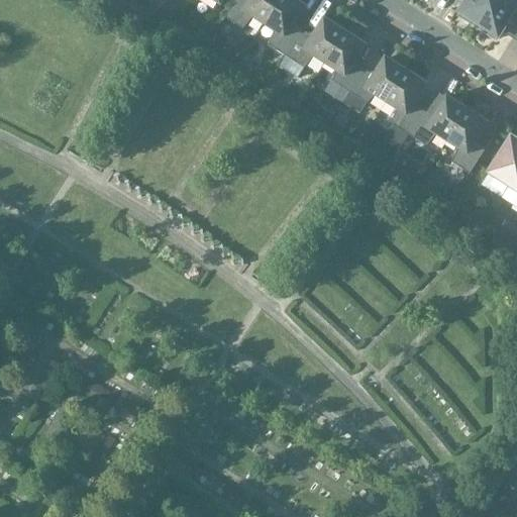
[(149,0),(148,2),(161,9),(166,0),(149,0)]
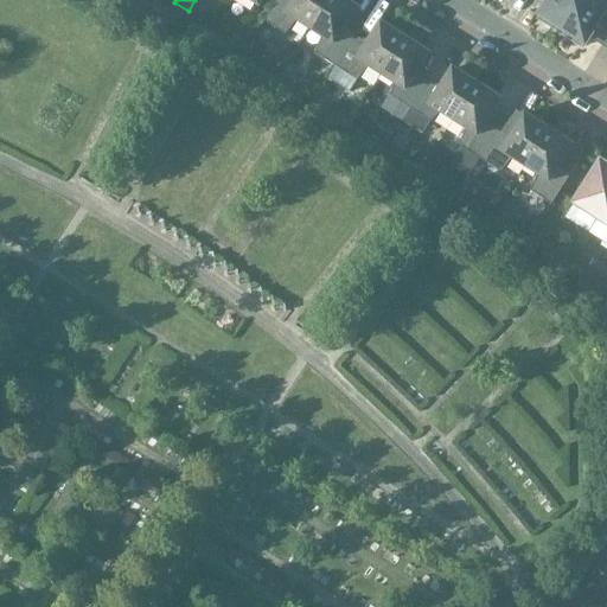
[(310,29),(327,0),(276,0),(263,20),(285,34),(296,21),(310,29)]
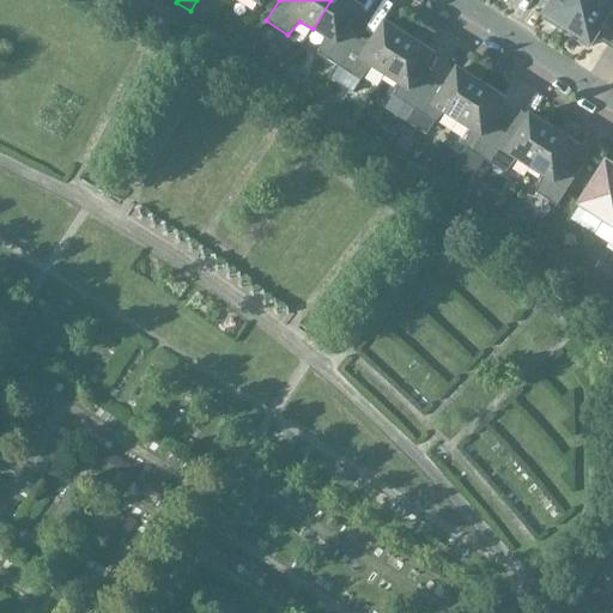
[(317,54),(339,67),(358,37),(347,29),(360,8),(347,0),(331,0),(313,29),(325,37),(317,54)]
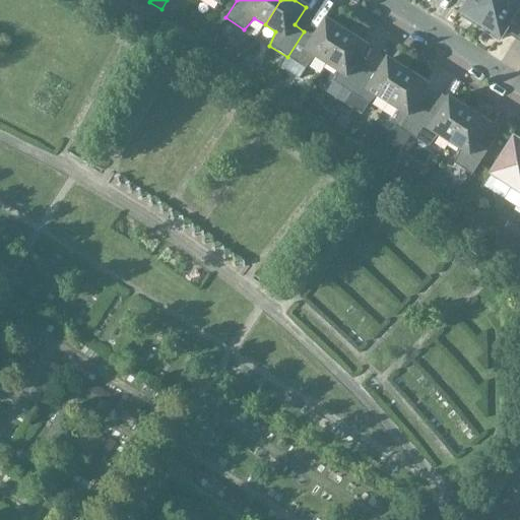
[(481,25),(497,0),(469,0),(460,16),(476,26),(478,23),(481,25)]
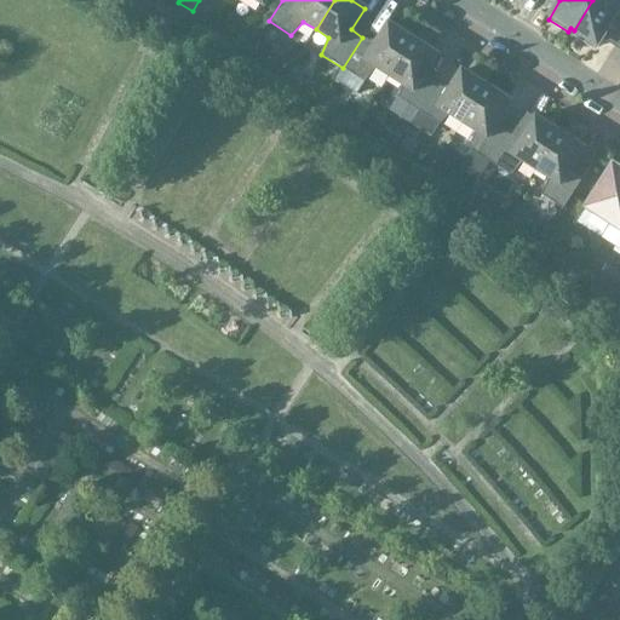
[(619,0),(592,0),(574,30),(578,33),(575,36),(595,49),(601,39),(612,22),(619,27),(619,0)]
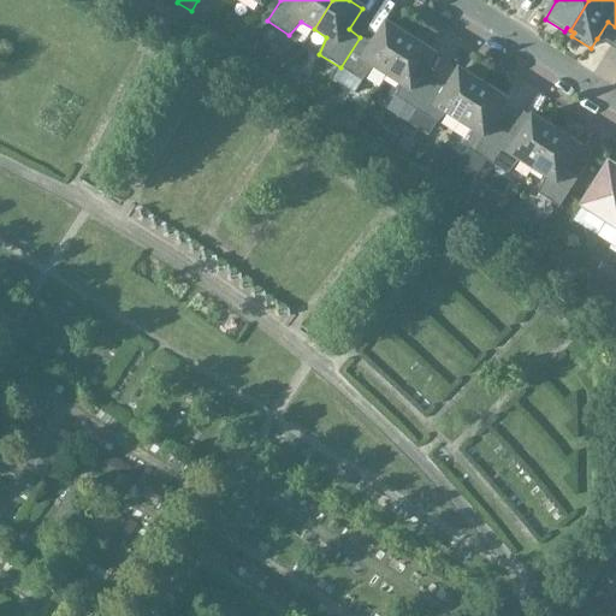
[(341,67),(333,80),(355,93),(362,82),(374,67),(386,76),(410,39),(386,23),(372,45),(360,37),(341,67)]
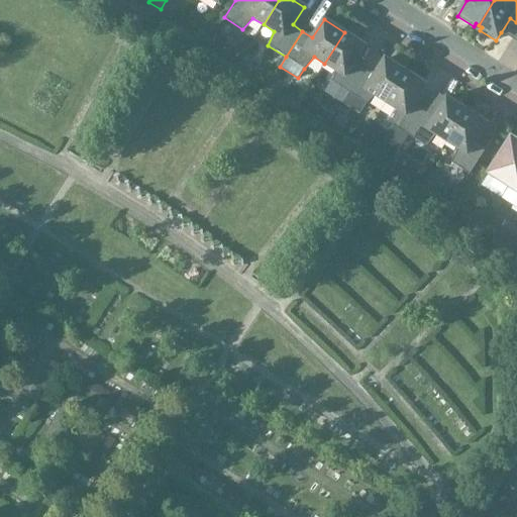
[(344,32),(324,64),(335,71),(332,82),(349,93),(364,70),(353,64),(365,45),(344,32)]
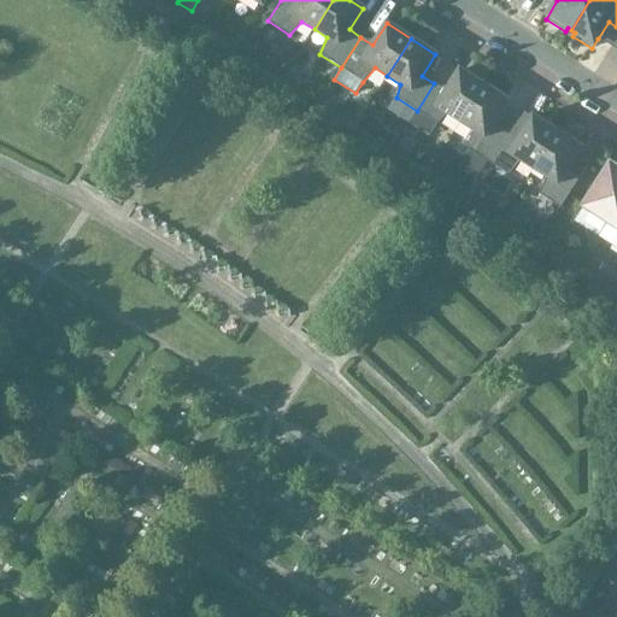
[(291,60),(270,47),(260,62),(281,76),(291,60)]
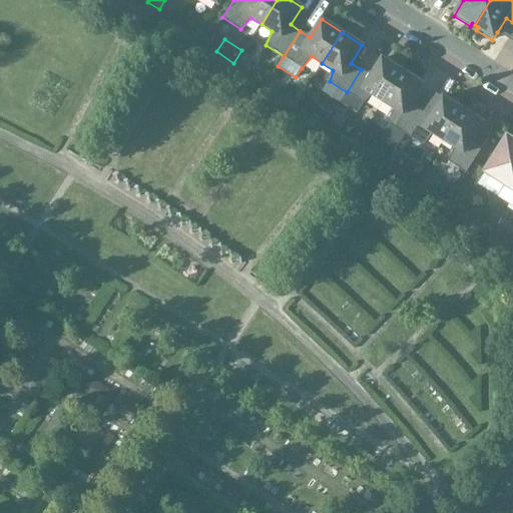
[(361,69),(347,92),(364,102),(365,101),(373,95),(383,102),(403,71),(382,58),(371,76),(361,69)]
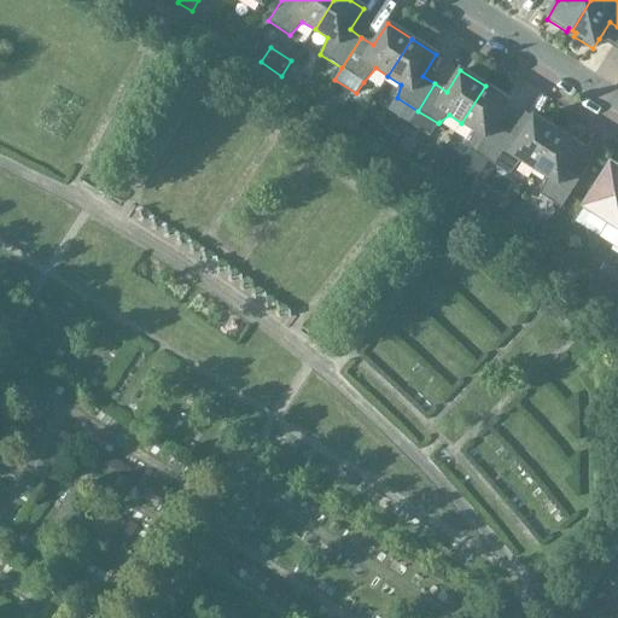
[(509,101),(485,86),(461,123),(474,130),(466,149),(471,151),(488,162),(508,130),(496,123),(509,101)]
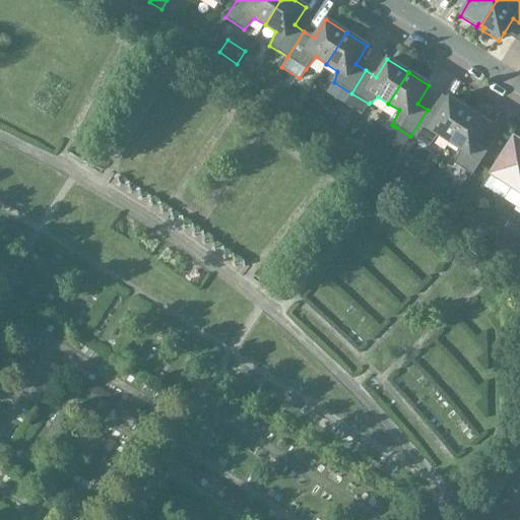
[(428,110),(410,136),(429,147),(439,136),(450,142),(469,112),(449,99),(448,100),(438,116),(428,110)]
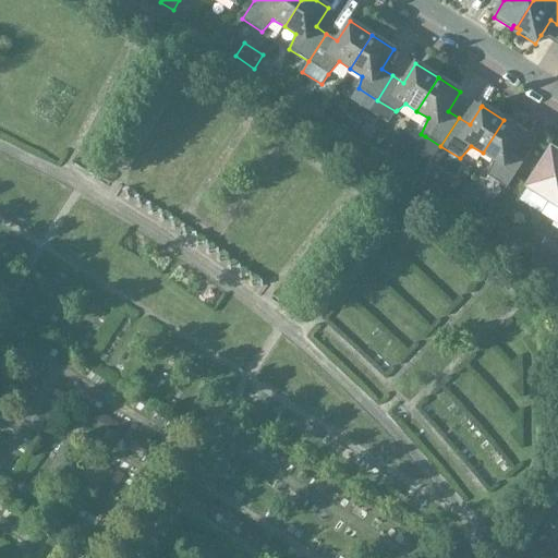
[(340,128),(352,135),(359,125),(346,118),(340,128)]
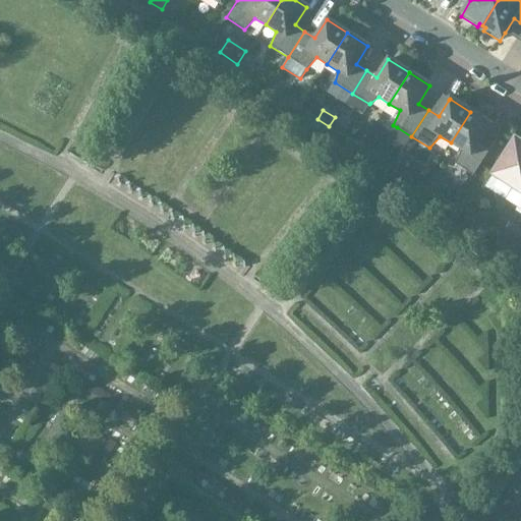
[(470,112),(451,142),(461,150),(455,164),(473,176),(489,150),(479,142),(491,125),(470,112)]
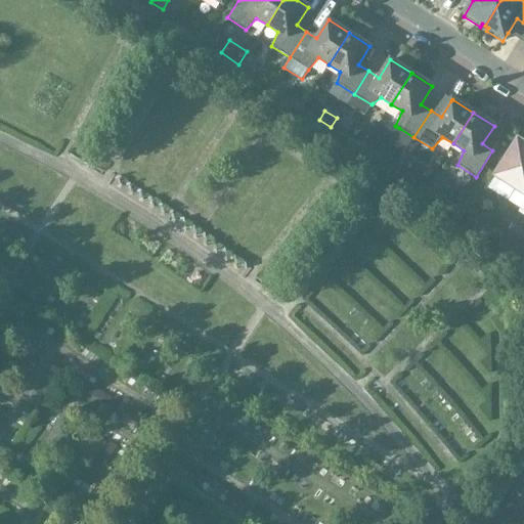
[(340,120),(335,129),(345,136),(351,127),(340,120)]
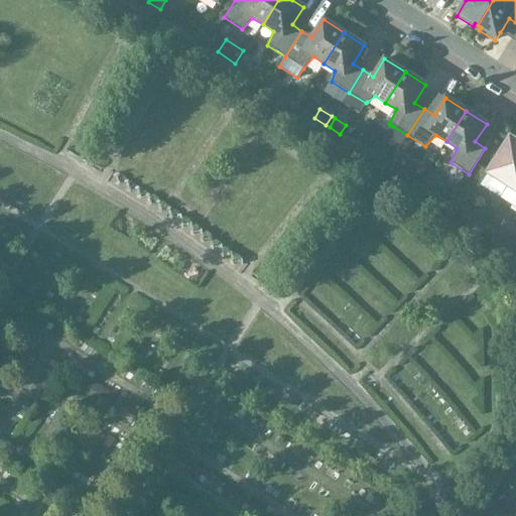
[(515,142),(510,139),(489,173),(509,186),(501,199),(515,207),(515,142)]
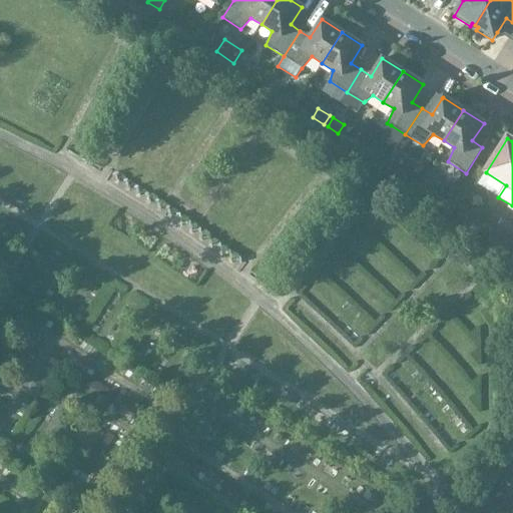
[(398,154),(391,165),(403,173),(411,162),(398,154)]
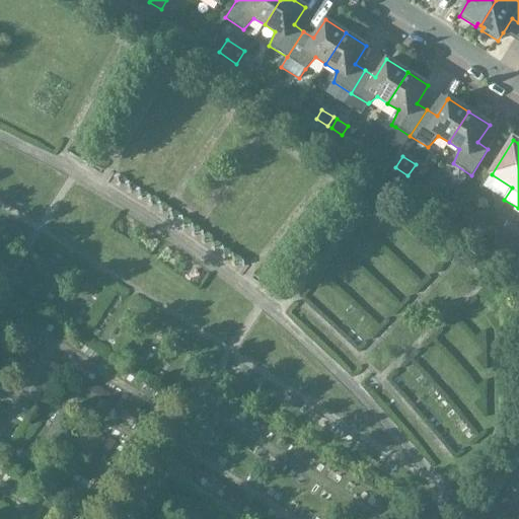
[(434,173),(425,187),(440,197),(449,182),(434,173)]
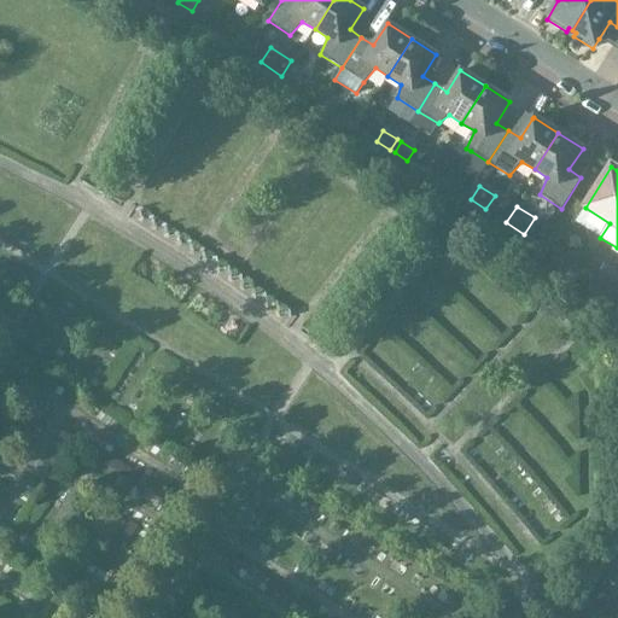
[(534,222),(529,229),(537,235),(543,227),(534,222)]
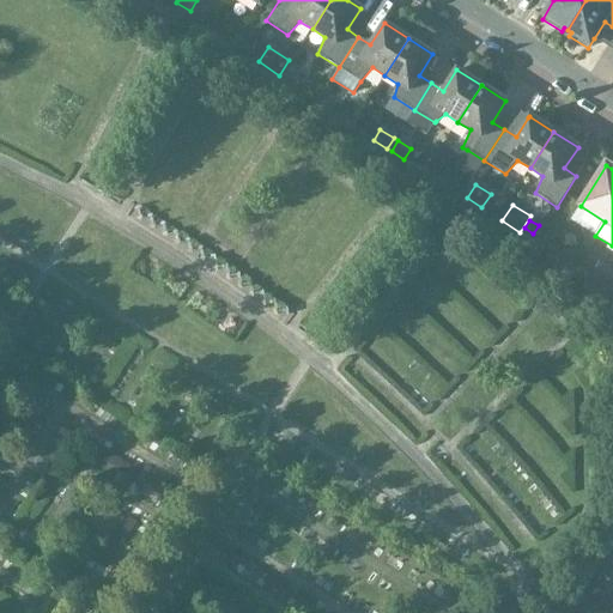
[(590,278),(606,289),(612,277),(612,273),(599,265),(590,278)]
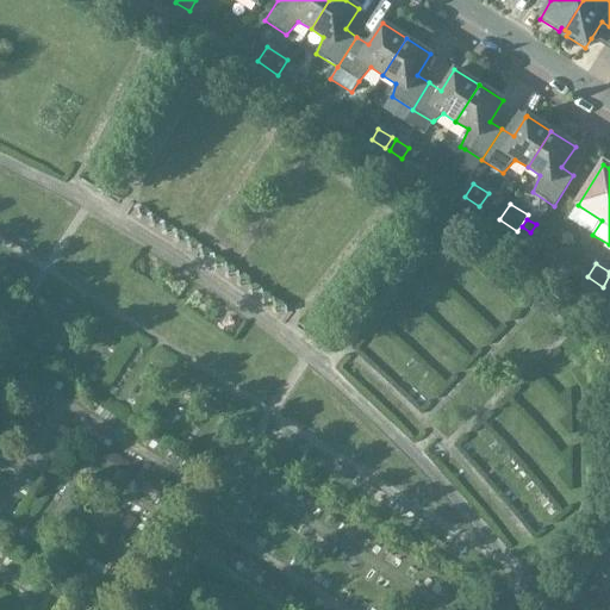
[(604,609),(605,609),(602,599),(584,605),(584,609),(604,609)]
